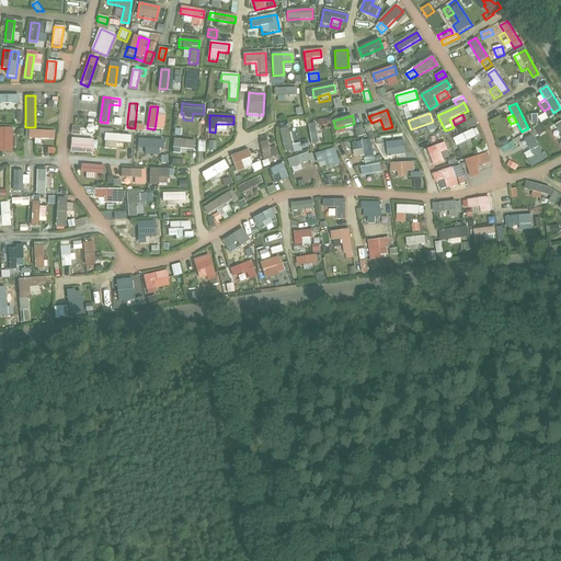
[(316,123),(308,125),(312,146),(320,145),(316,123)]
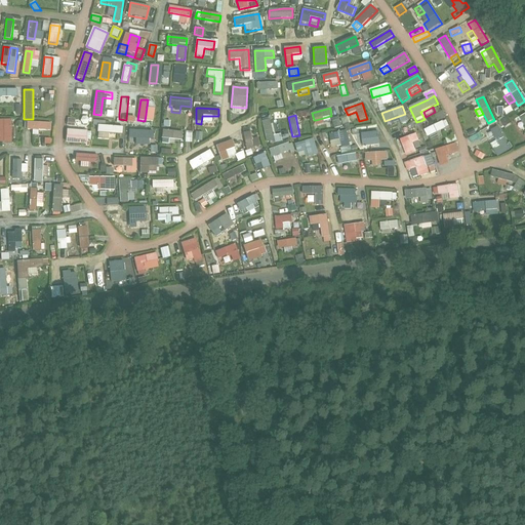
[(330,116),(316,120),(318,126),(325,124),(324,121),(331,120),(330,116)]
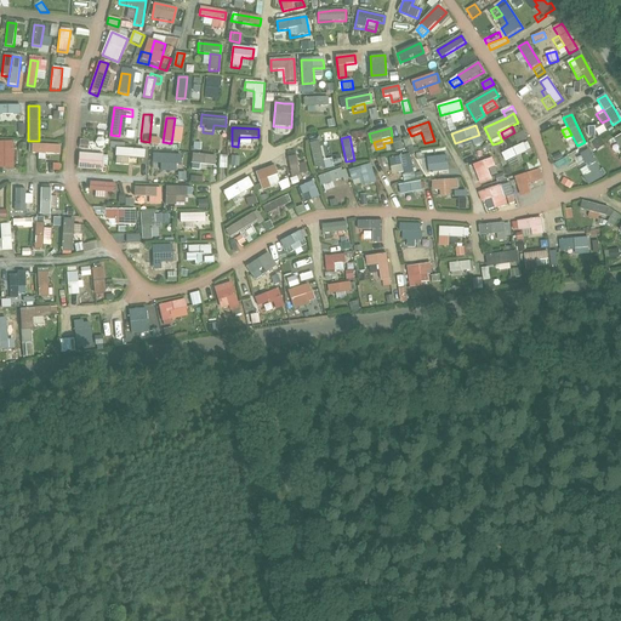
[(402,138),(394,141),(397,153),(404,151),(402,138)]
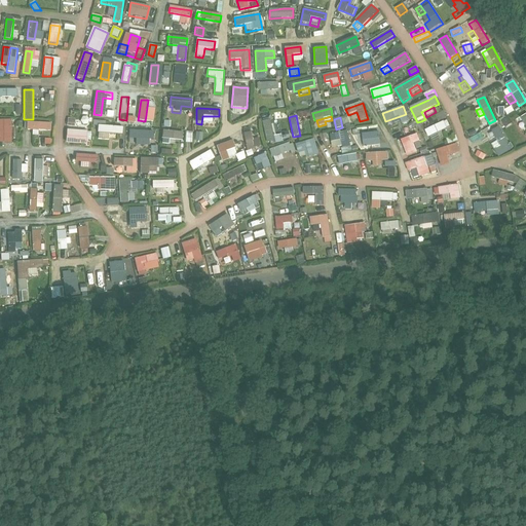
[(348,117),(342,119),(344,125),(350,123),(348,117)]
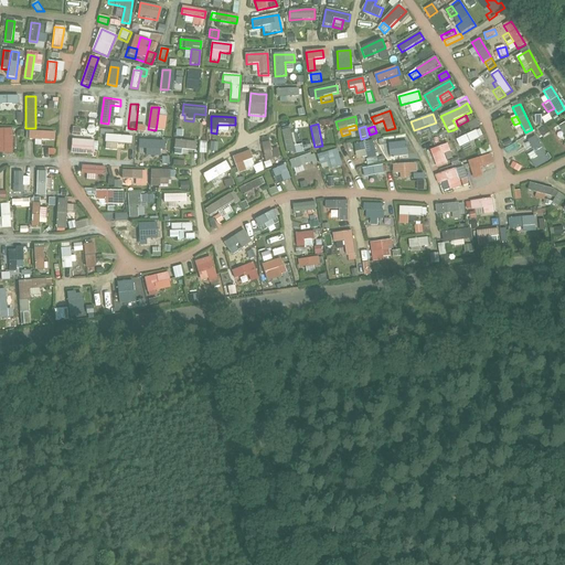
[(290,128),(281,130),(288,159),(297,156),(296,155),(295,147),(290,128)]
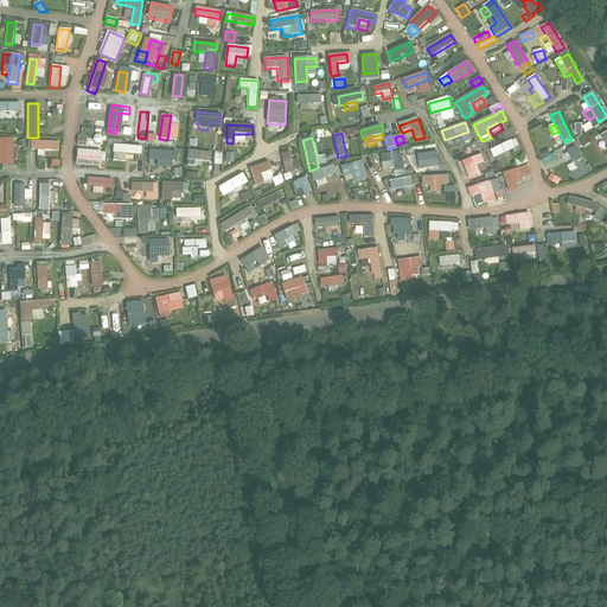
[(12,140),(0,139),(0,165),(12,166),(12,140)]
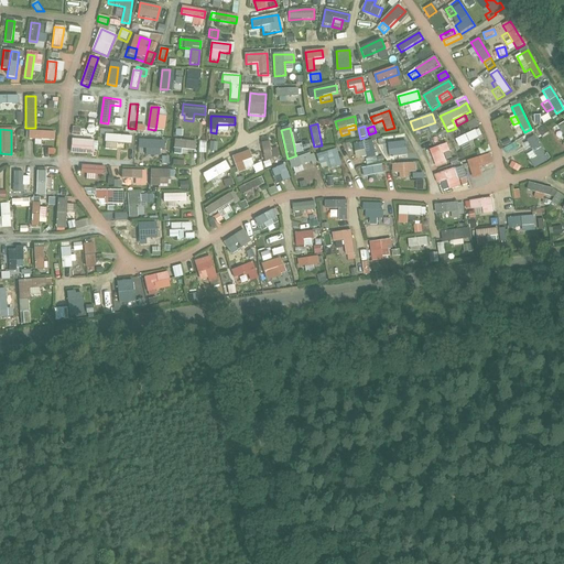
[(479,129),(456,140),(459,148),(461,148),(470,143),(484,137),(479,129)]
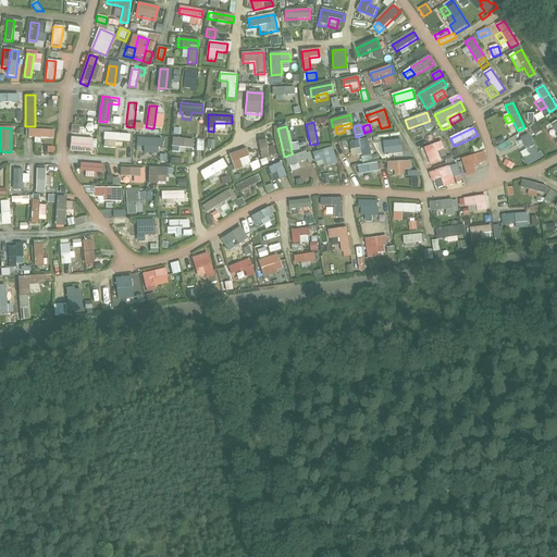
[(536,127),(530,131),(533,137),(540,133),(536,127)]
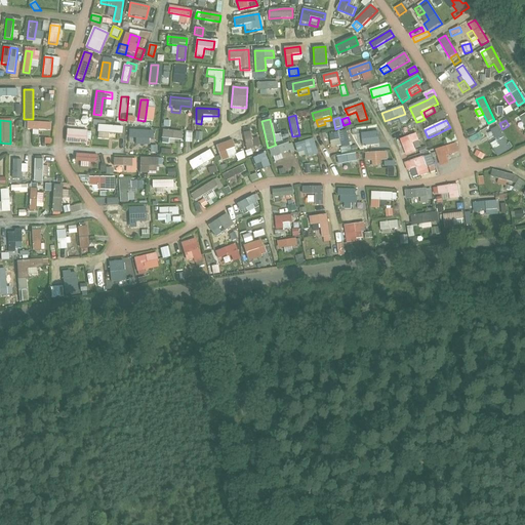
[(51,123),(26,122),(25,129),(28,129),(28,131),(50,132),(51,123)]
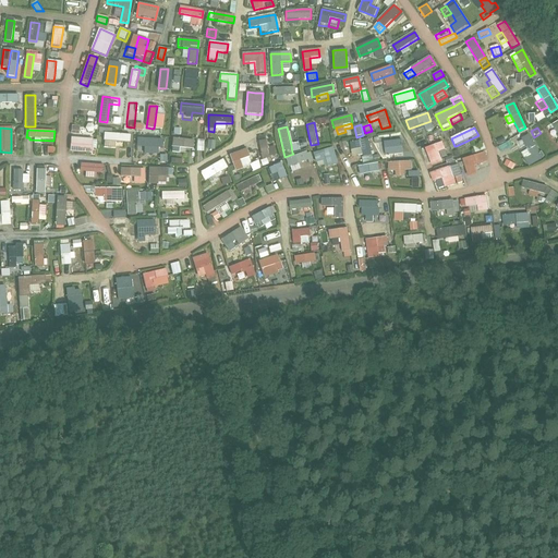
[(130,134),(104,133),(104,142),(105,142),(116,143),(130,143),(130,134)]
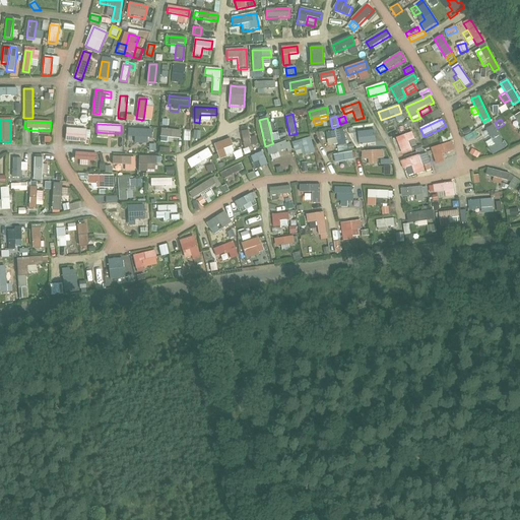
[(503,141),(493,124),(486,128),(490,134),(496,144),(491,147),(490,148),(494,155),(508,147),(504,140),(503,141)]
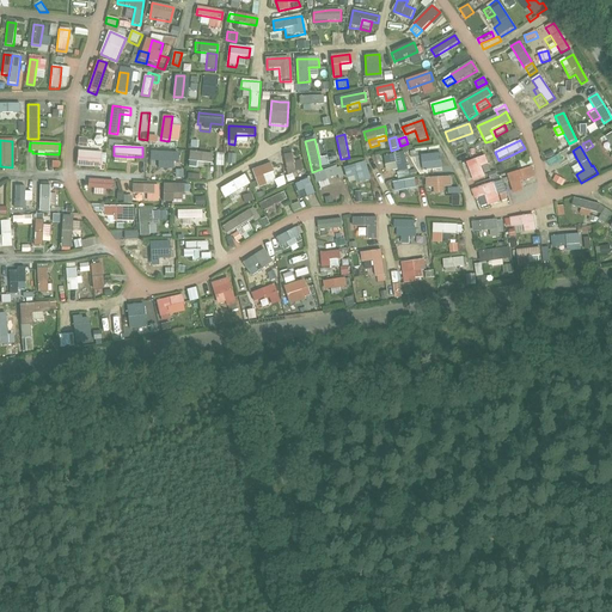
[(292,151),(283,152),(288,175),(297,173),(295,171),(294,163),(292,151)]
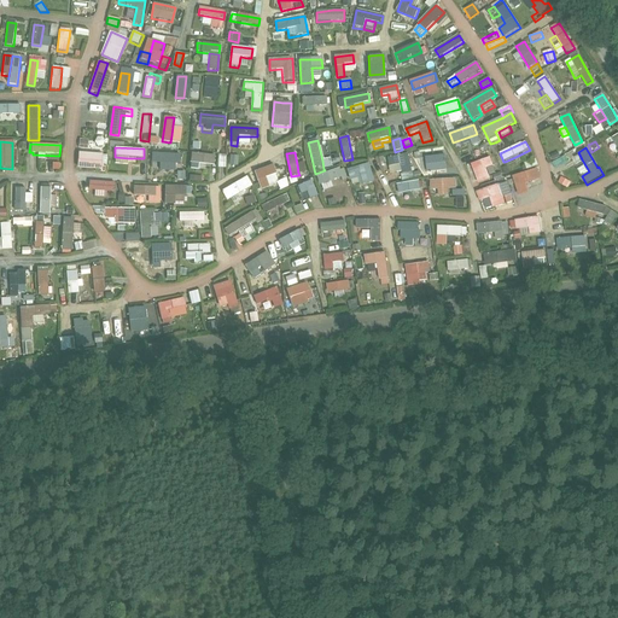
[(103,155),(79,153),(77,169),(101,170),(101,167),(103,156),(103,155)]
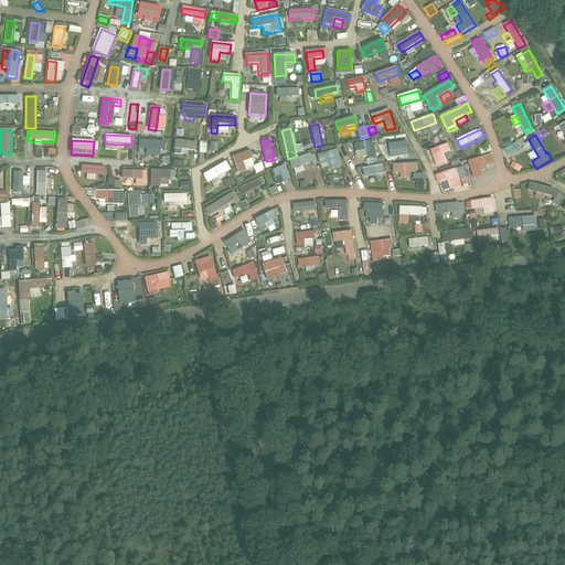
[(169,141),(140,140),(140,149),(144,149),(159,149),(159,152),(169,153),(169,141)]
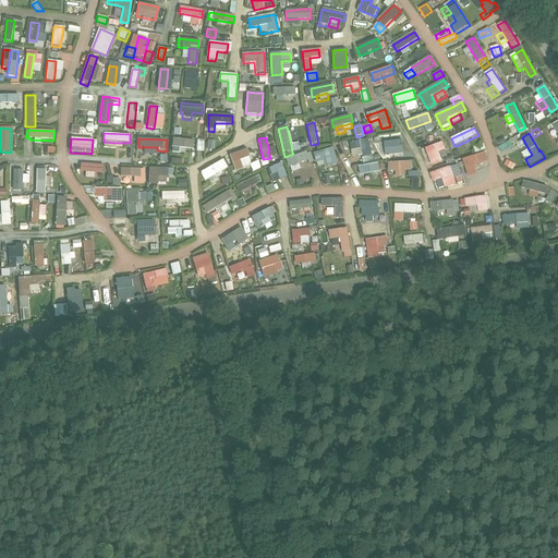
[(193,141),(173,138),(172,147),(177,148),(176,150),(182,152),(183,148),(193,149),(193,141)]
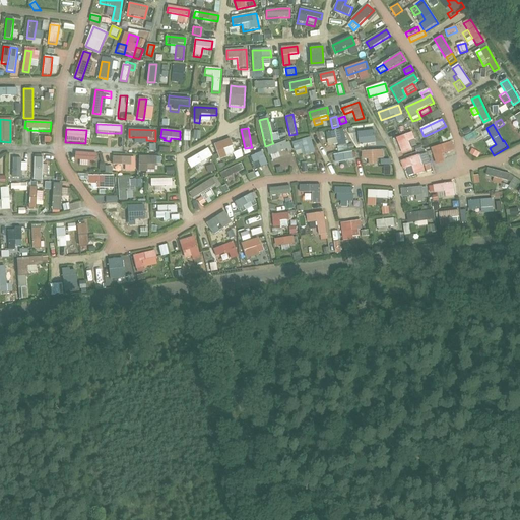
[(343,129),(326,133),(328,140),(329,140),(337,138),(340,147),(347,145),(343,129)]
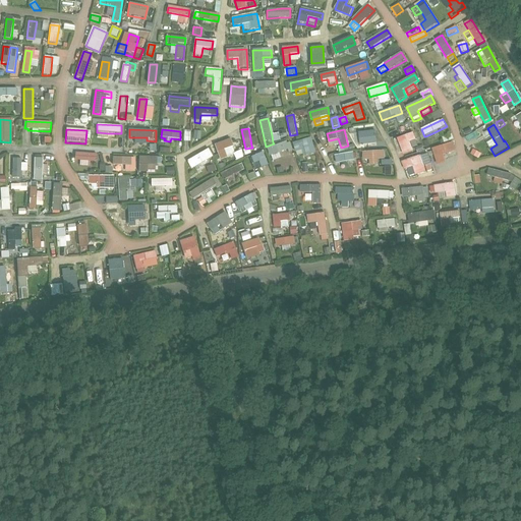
[(358,145),(375,143),(375,131),(358,131),(358,145)]
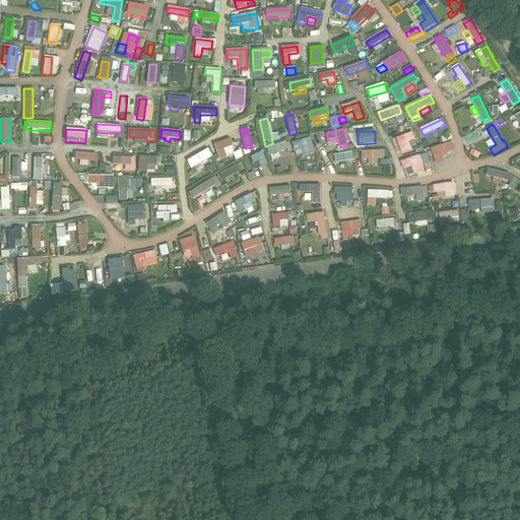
[(475,131),(464,137),(467,142),(478,136),(475,131)]
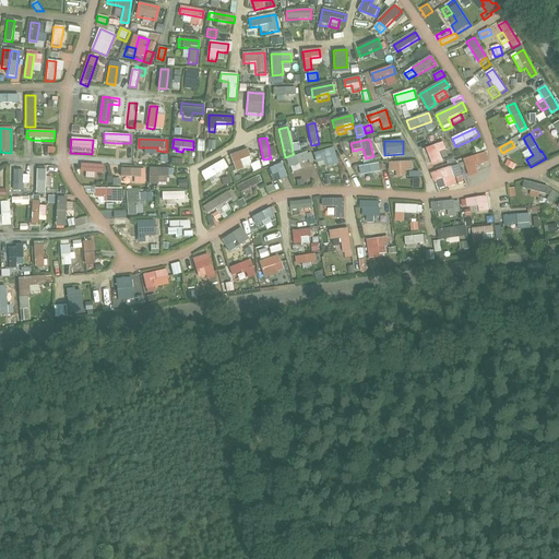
[(466,142),(456,146),(459,151),(468,146),(466,142)]
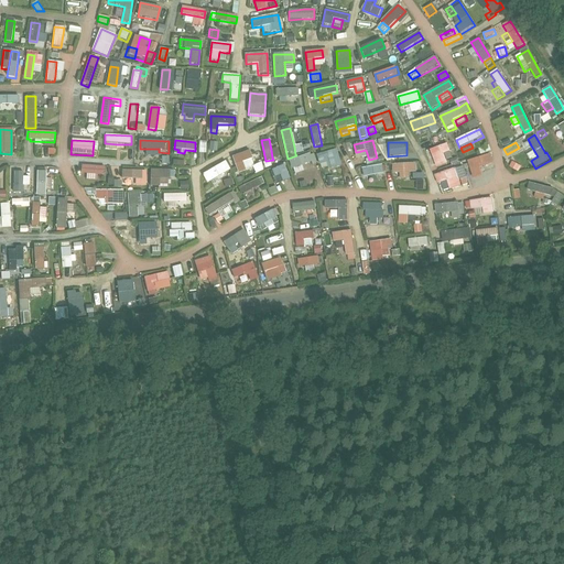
[(303,144),(294,147),(295,154),(305,152),(305,150),(303,144)]
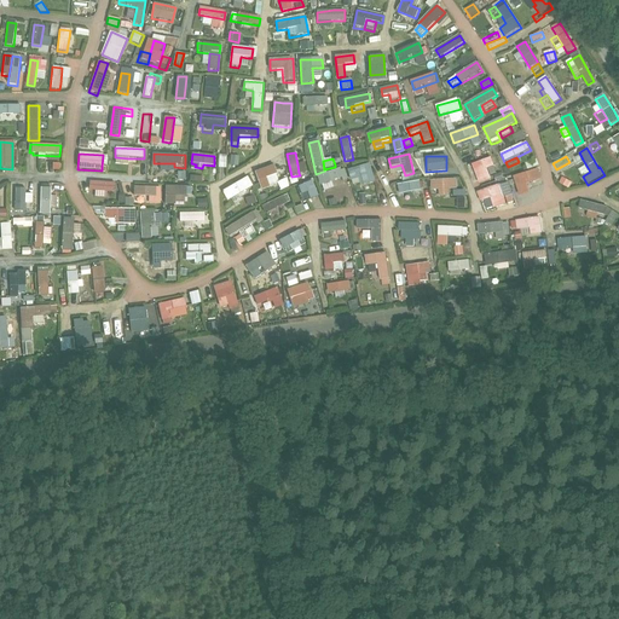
[(491,158),(473,166),(476,173),(493,166),(491,158)]
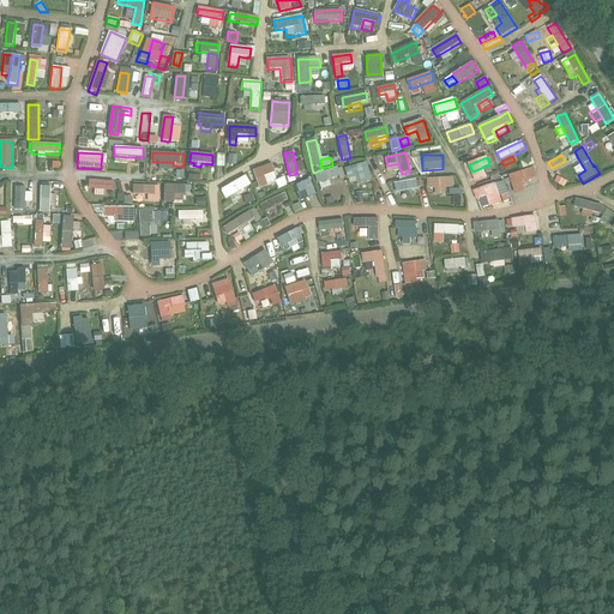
[(533,158),(522,163),(524,169),(536,164),(533,158)]
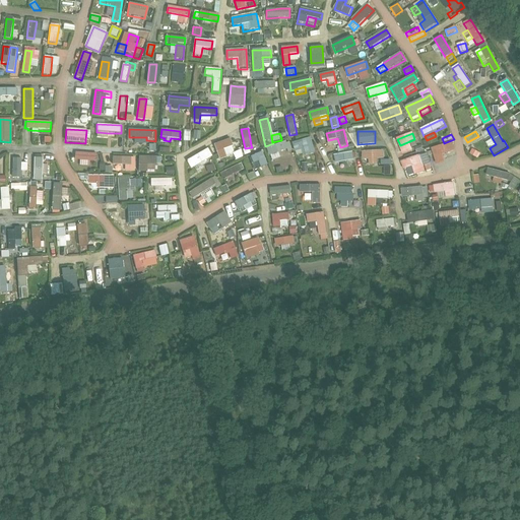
[(496,144),(490,134),(485,137),(491,147),(496,144)]
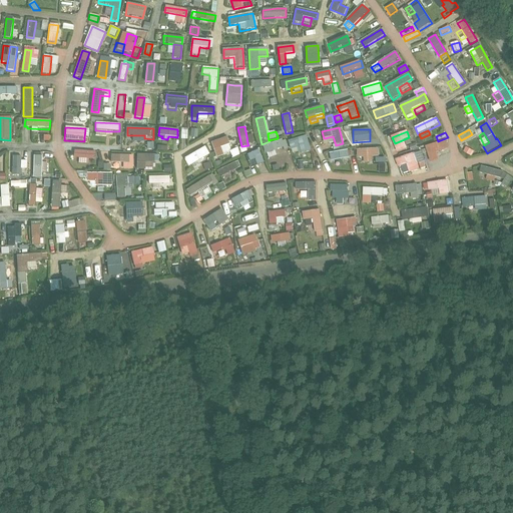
[(308,136),(288,140),(289,148),(292,148),(297,147),(310,144),(308,136)]
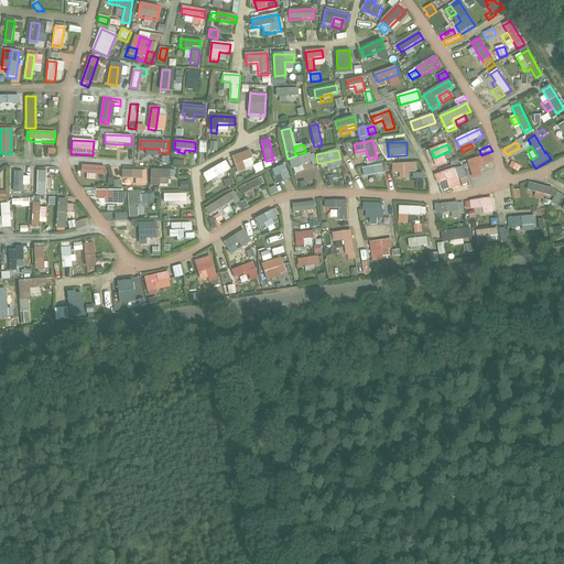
[(249,151),(232,158),(239,174),(246,172),(246,171),(242,162),(251,159),(252,158),(249,151)]
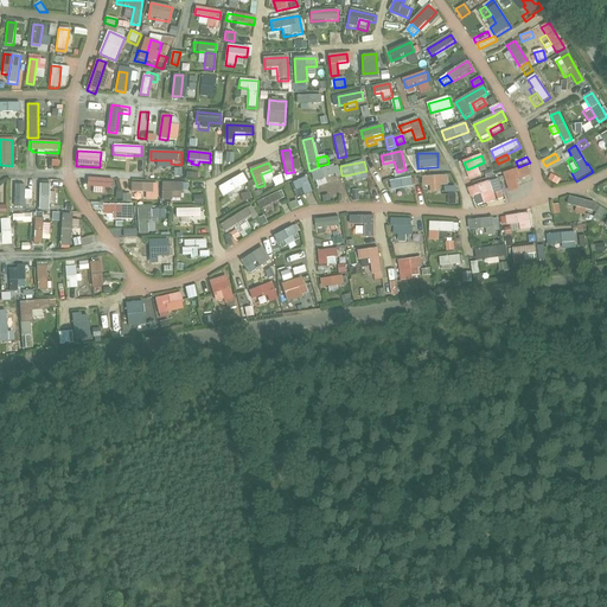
[(333,165),(311,174),(314,183),(315,183),(325,179),(337,174),(333,165)]
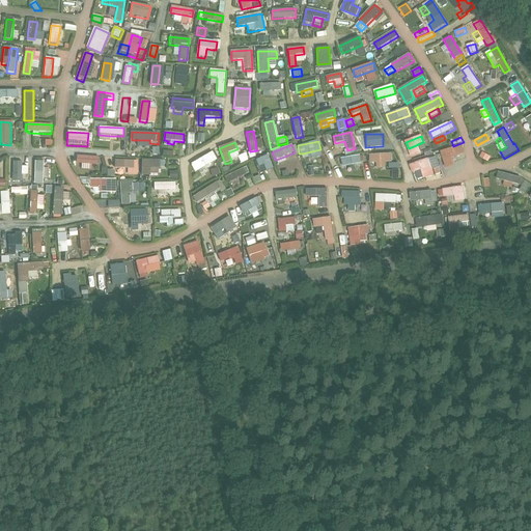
[(460,146),(440,152),(441,155),(442,159),(445,169),(454,166),(451,158),(464,155),(460,146)]
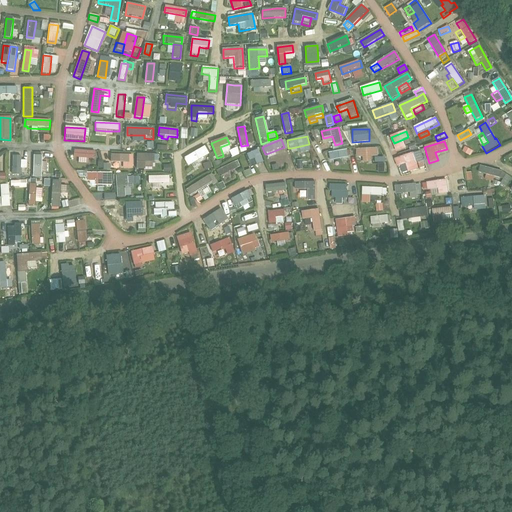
[(230,150),(228,144),(220,147),(223,155),(229,153),(230,150)]
